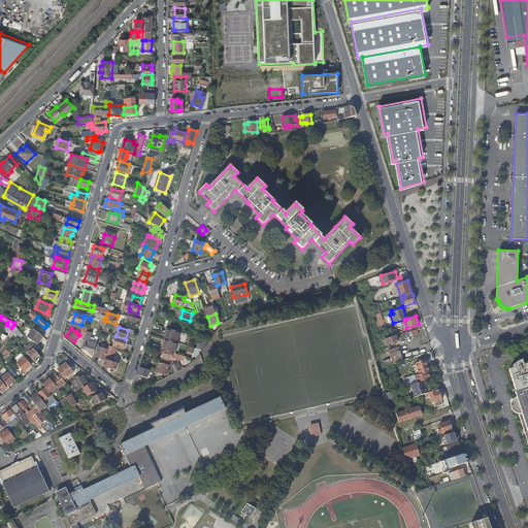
[(42,337),(33,329),(27,336),(36,343),(42,337)]
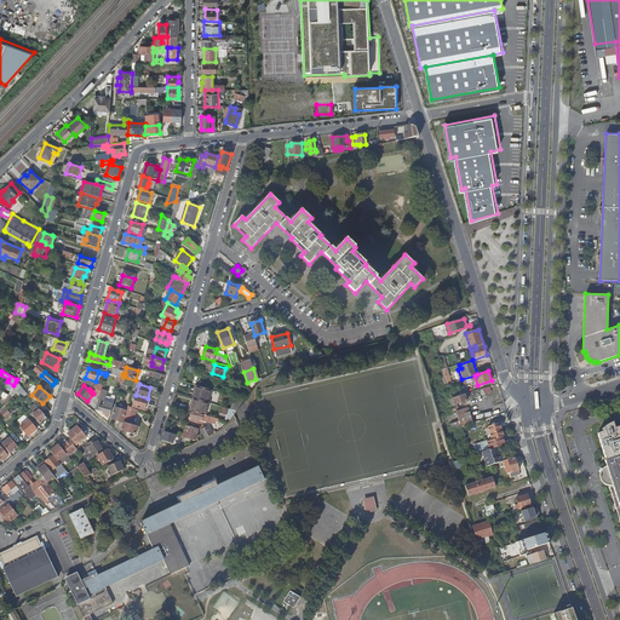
[(207,399),(210,390),(197,386),(195,395),(207,399)]
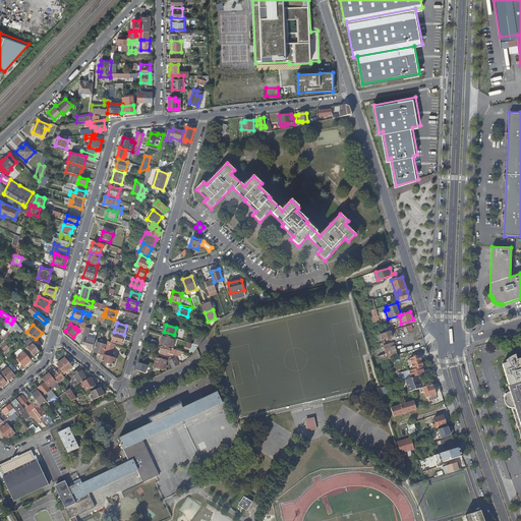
[(89,349),(92,350),(95,340),(88,338),(89,336),(91,329),(84,328),(80,344),(89,347),(89,348),(89,349)]
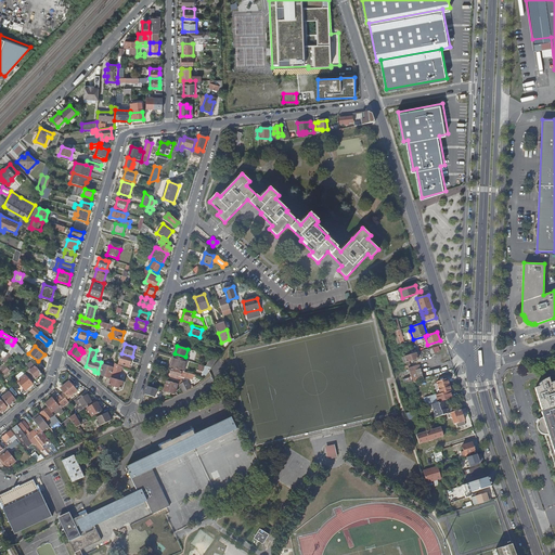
[(404,356),(412,382),(423,378),(418,364),(410,368),(409,361),(418,358),(416,352),(404,356)]
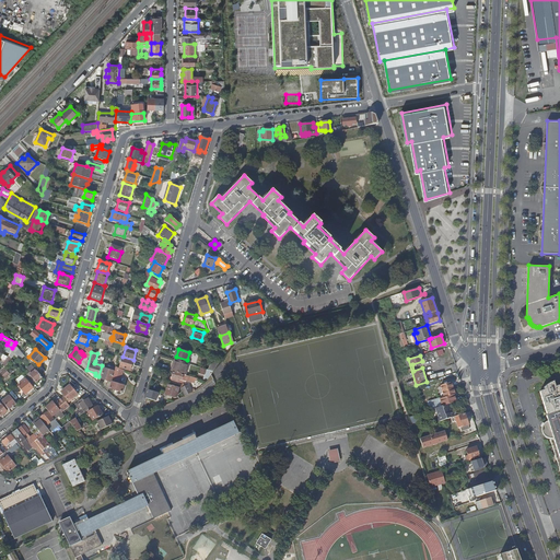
[(130,371),(132,364),(133,360),(123,357),(120,368),(130,371)]
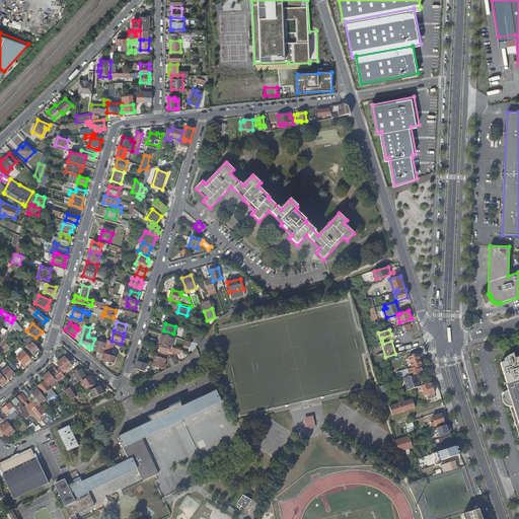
[(170,347),(173,337),(162,334),(159,344),(170,347)]
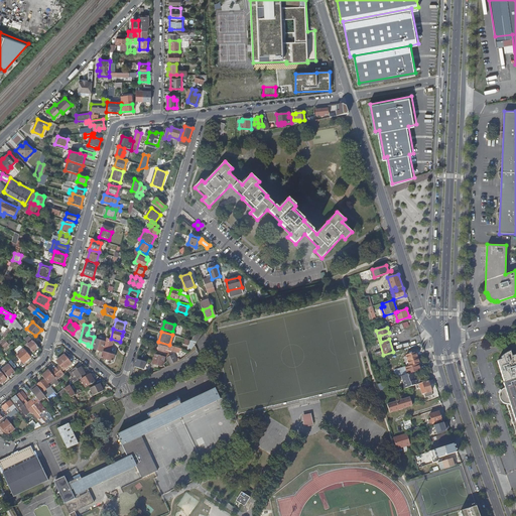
[(93,349),(103,352),(104,345),(105,342),(96,339),(93,349)]
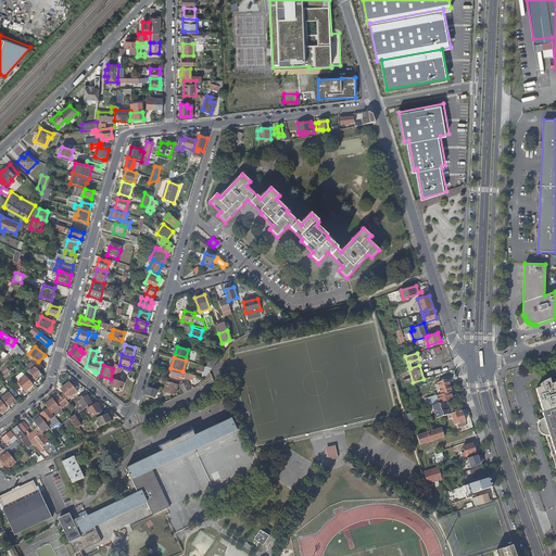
[(41,375),(35,367),(28,371),(35,379),(41,375)]
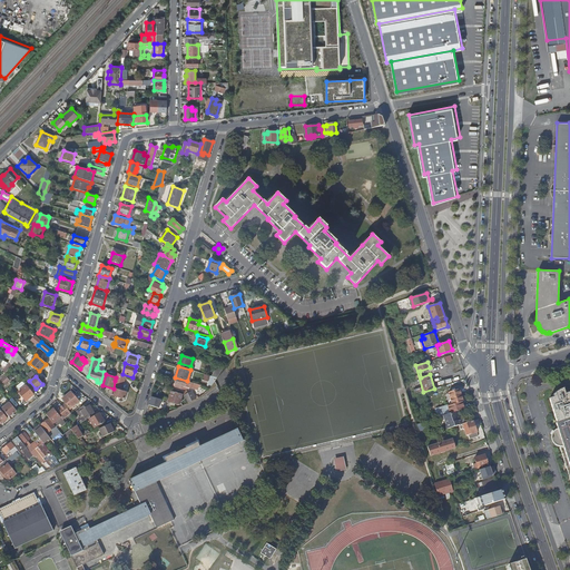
[(186,382),(176,379),(175,383),(176,384),(175,386),(182,389),(183,386),(185,386),(186,382)]
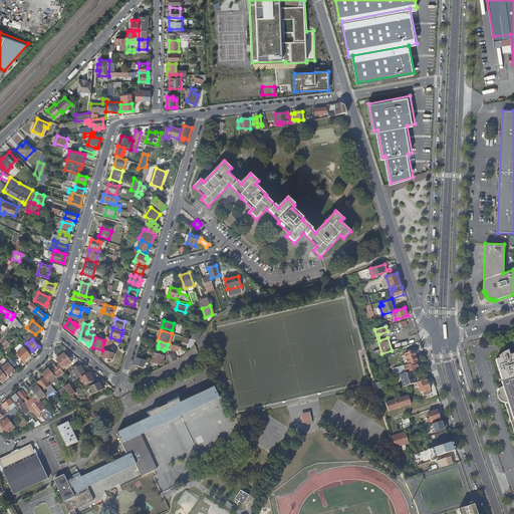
[(16,353),(23,361),(30,356),(23,348),(16,353)]
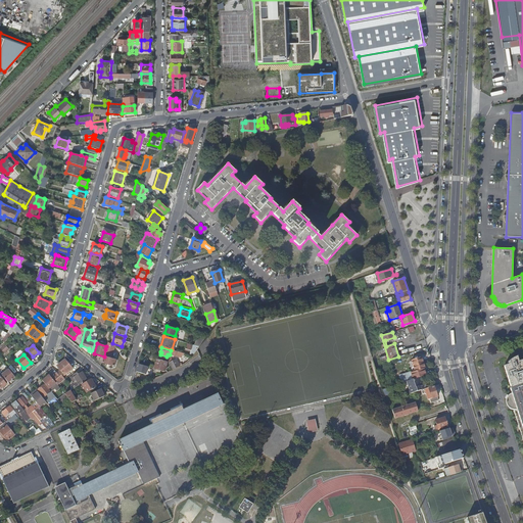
[(115,360),(104,357),(102,363),(114,366),(115,360)]
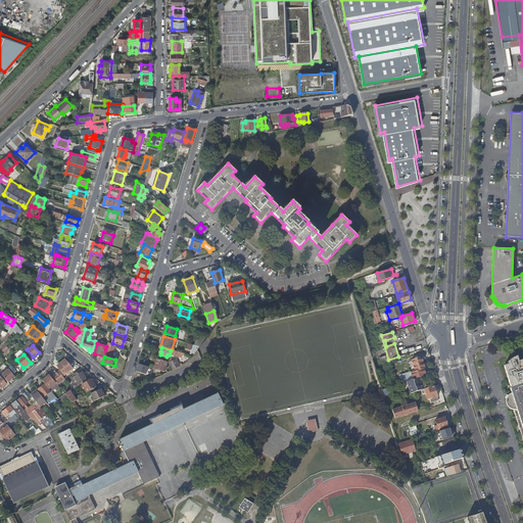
[(410,361),(414,372),(422,369),(423,369),(420,357),(410,361)]
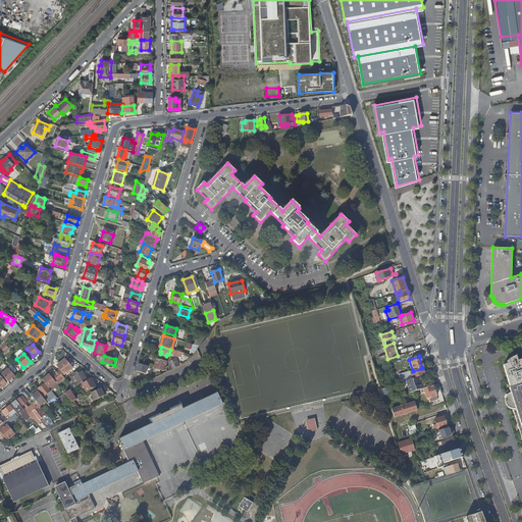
[(171,361),(168,362),(172,369),(180,365),(176,358),(171,361)]
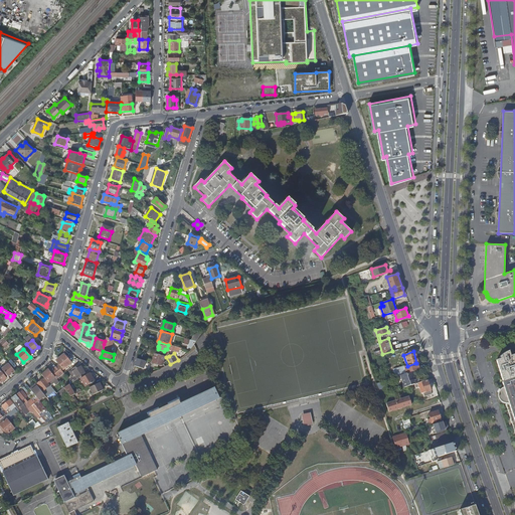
[(71,363),(63,354),(56,360),(61,367),(63,369),(71,363)]
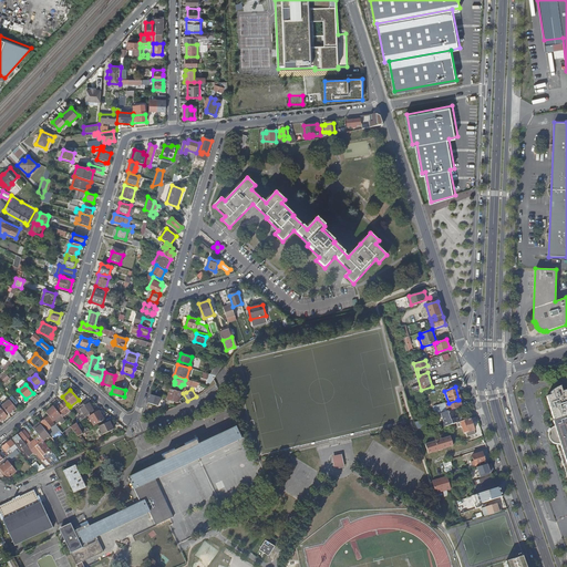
[(182,392),(172,390),(169,394),(168,394),(166,403),(173,405),(174,401),(178,402),(182,392)]
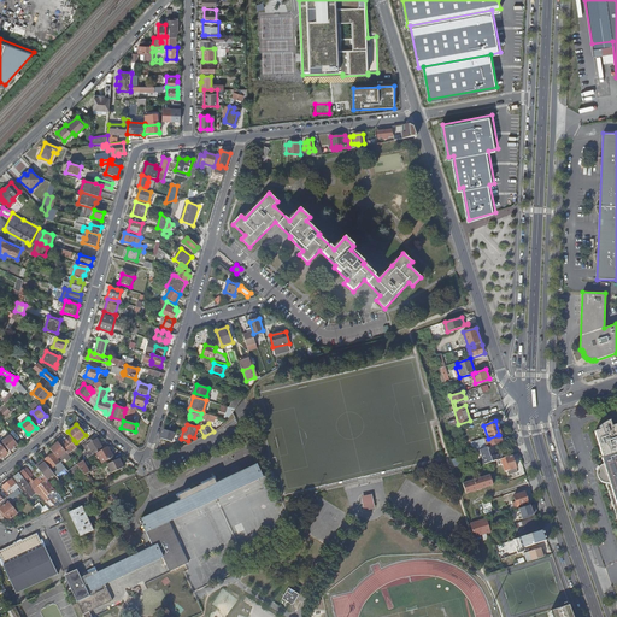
[(164,429),(160,439),(172,442),(176,433),(164,429)]
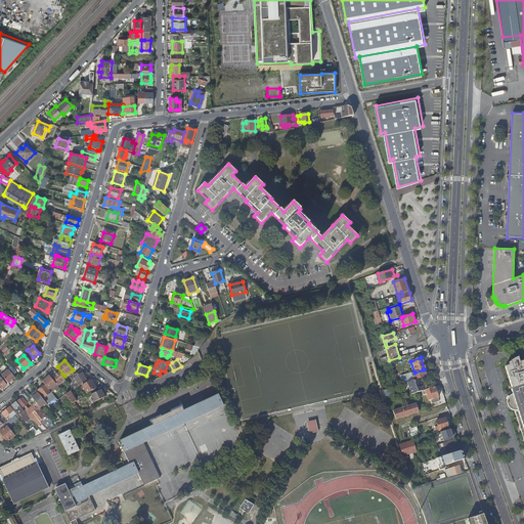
[(509,366),(505,367),(512,390),(511,391),(513,395),(512,397),(510,400),(508,401),(509,405),(511,405),(512,409),(514,412),(516,412),(520,427),(523,441),(523,369),(521,370),(519,365),(517,364),(511,364),(509,364),(509,366)]
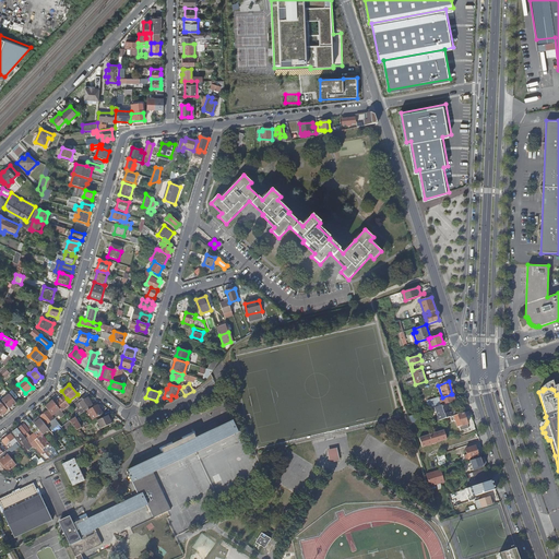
[(438,399),(440,405),(450,402),(453,401),(451,394),(442,397),(438,399)]
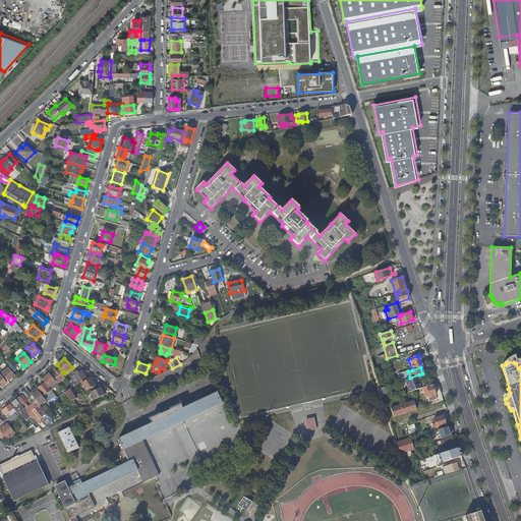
[(8,381),(14,375),(9,369),(3,374),(8,381)]
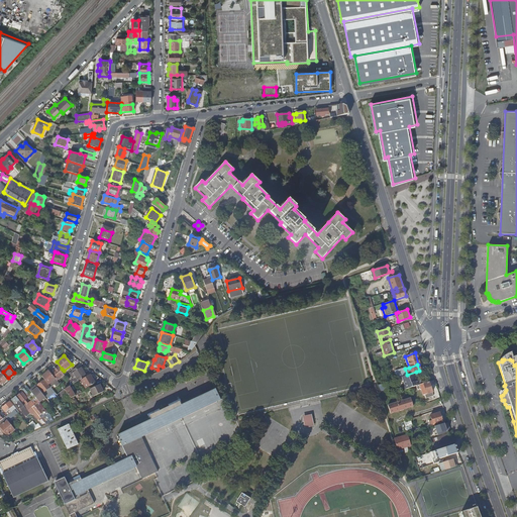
[(58,367),(50,372),(57,381),(64,375),(62,373),(64,371),(62,369),(60,370),(58,367)]
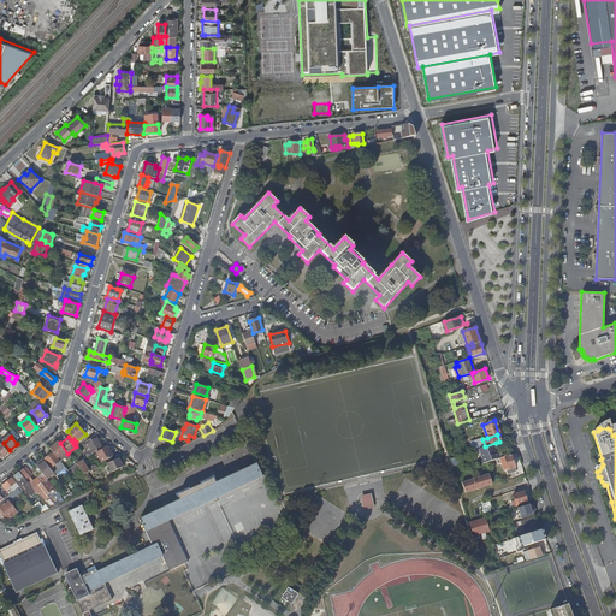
[(93,454),(94,452),(101,448),(95,437),(87,442),(92,450),(89,451),(90,455),(93,454)]
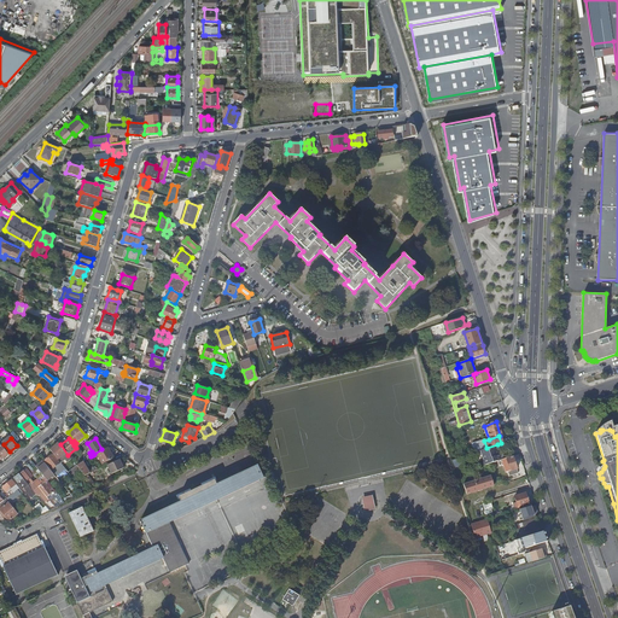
[(60,462),(68,455),(58,442),(50,449),(59,461),(60,462)]
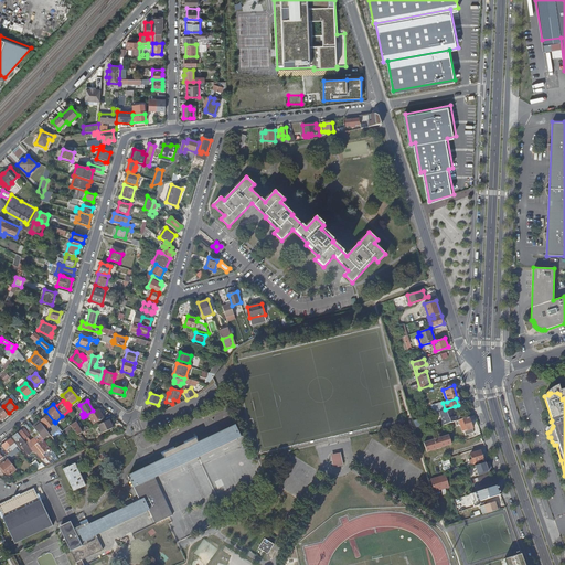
[(445,409),(440,411),(443,419),(441,420),(443,425),(449,423),(457,420),(456,415),(455,415),(454,413),(457,412),(455,406),(445,409)]
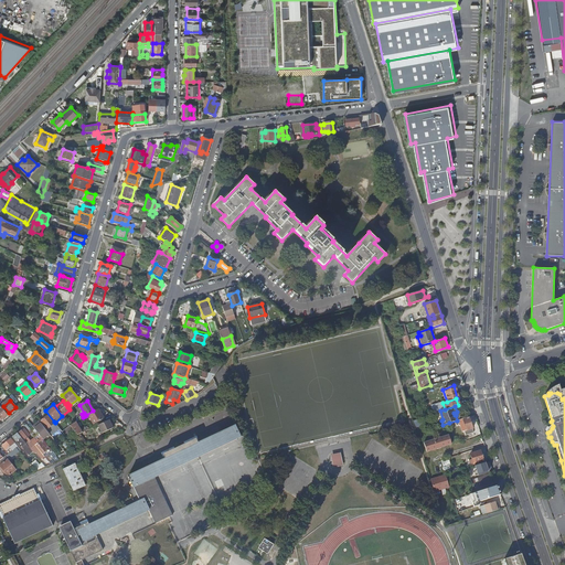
[(95,424),(104,418),(100,414),(99,414),(97,409),(88,415),(94,424),(95,424)]
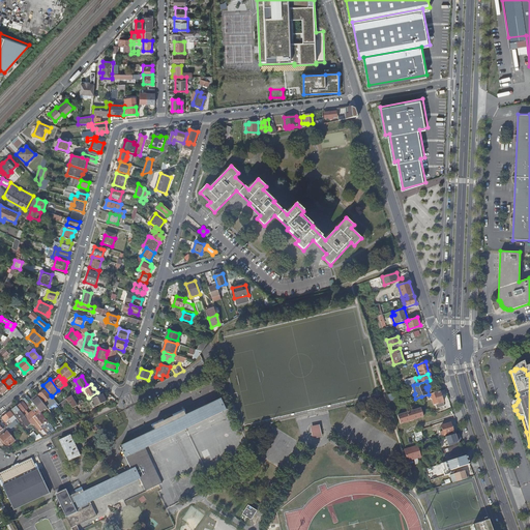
[(38,394),(43,402),(51,396),(45,389),(38,394)]
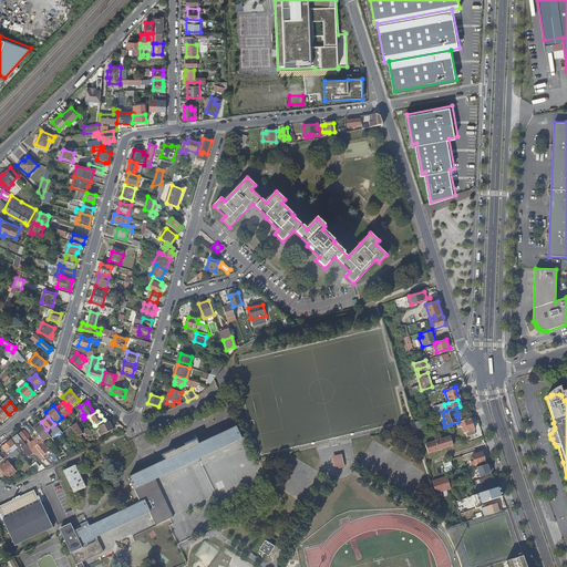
[(414,421),(419,434),(426,432),(429,431),(424,418),(414,421)]
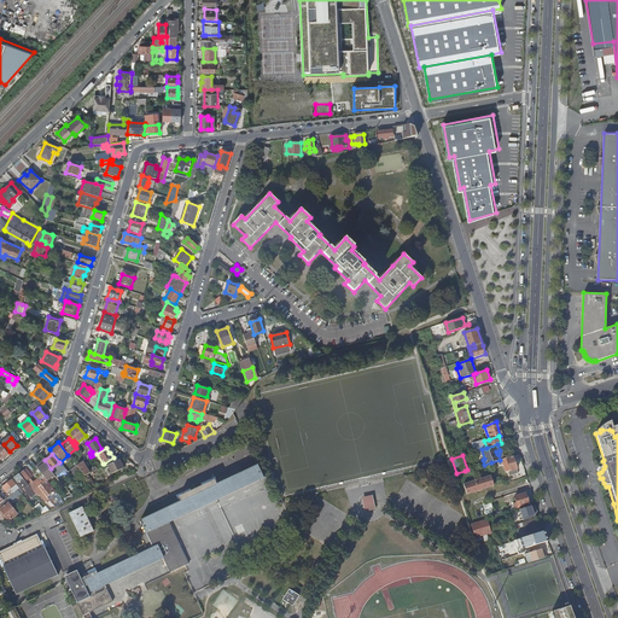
[(505,458),(501,459),(506,472),(507,472),(509,476),(518,473),(517,468),(513,455),(505,458)]
